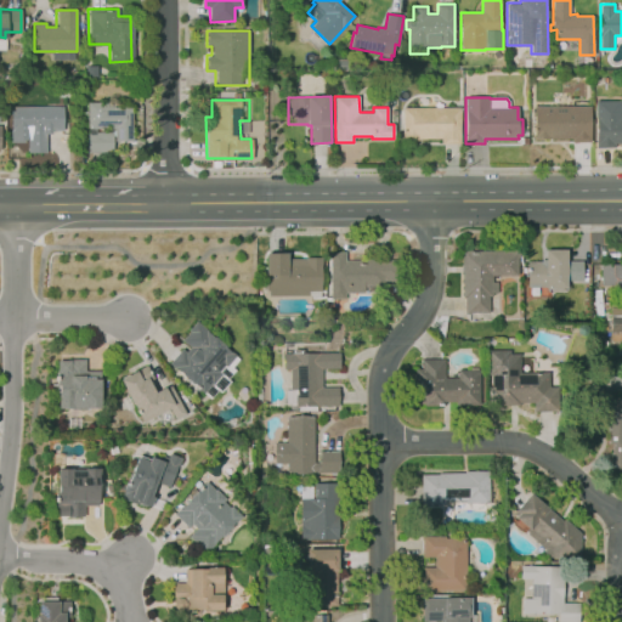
[(86,101),(133,101),(134,141),(116,141),(116,128),(86,129),(86,101)]
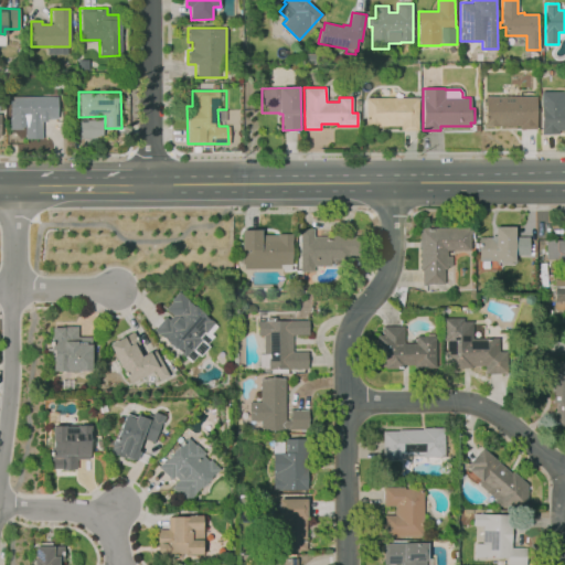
[(558,135),(542,135),(542,129),(542,108),(542,92),(564,92),(564,106),(564,130),(558,130),(558,135)]
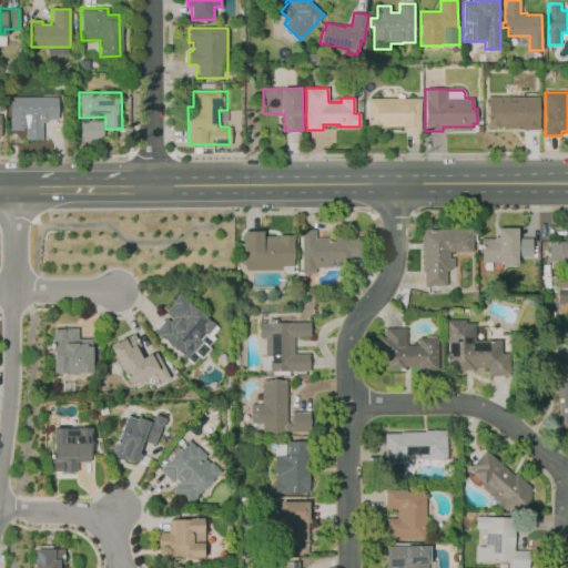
[(539,130),(523,130),(523,127),(488,127),(488,98),(539,97),(539,130)]
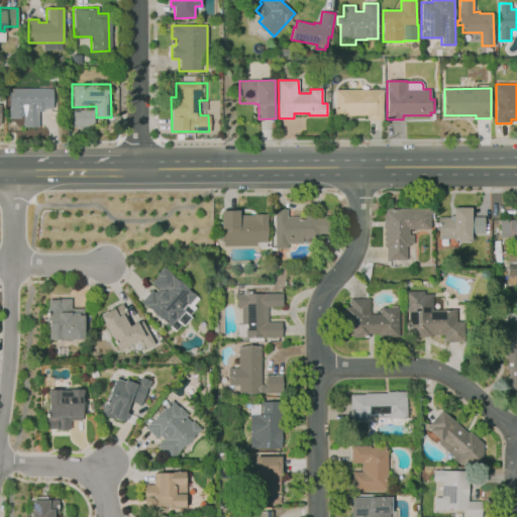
[(8,89),(52,89),(52,108),(37,109),(37,125),(22,126),(22,109),(8,109),(8,89)]
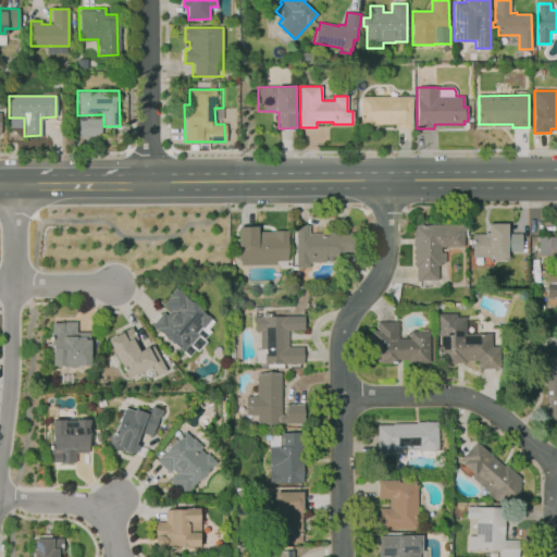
[(395,128),(395,124),(375,124),(375,126),(361,127),(361,97),(412,96),(413,128),(395,128)]
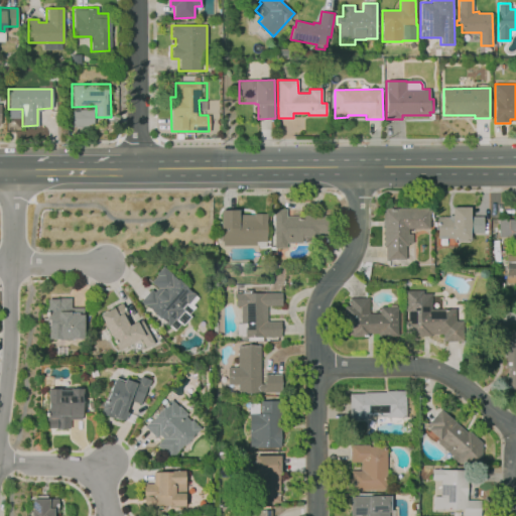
[(72,110),(93,110),(93,126),(73,126),(72,110)]
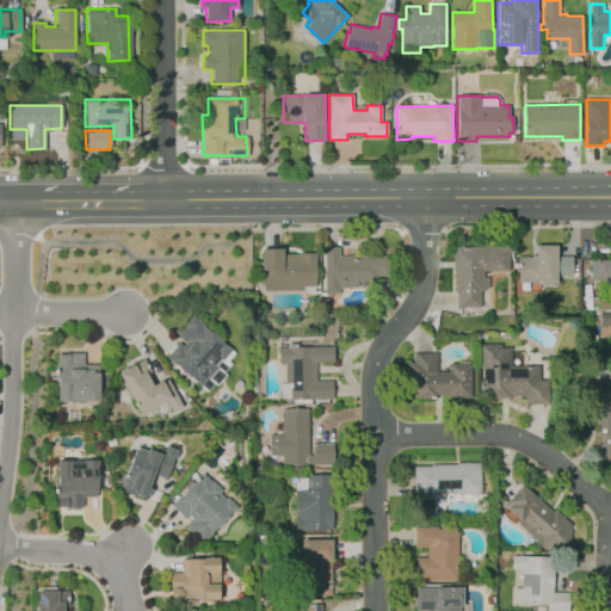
[(452,246),(506,245),(507,270),(482,270),(482,278),(487,277),(487,289),(482,289),(482,291),(479,291),(480,307),(456,307),(455,294),(454,294),(452,246)]
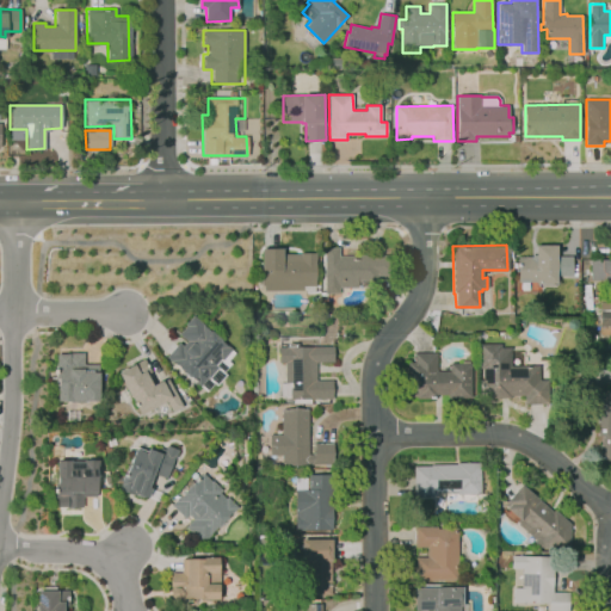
[(535,245),(555,245),(555,257),(572,257),(572,276),(555,276),(555,283),(553,283),(553,285),(542,285),(542,282),(517,282),(517,257),(530,257),(530,255),(534,255),(535,245)]
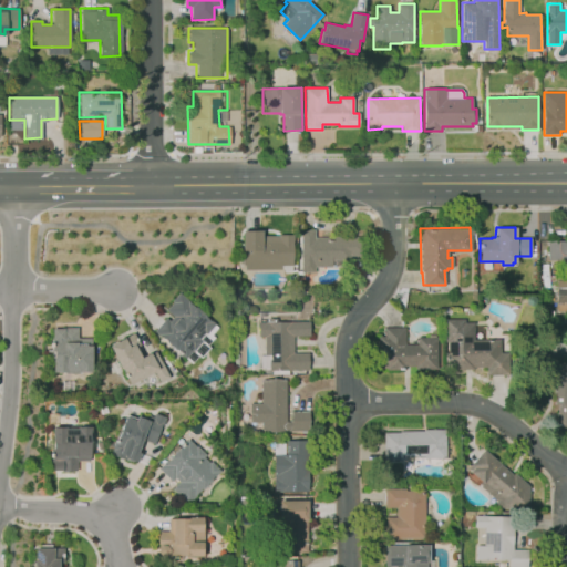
[(243,232),(261,230),(261,236),(278,236),(278,235),(292,235),(292,266),(280,266),(280,269),(245,269),(245,265),(243,265),(243,232)]
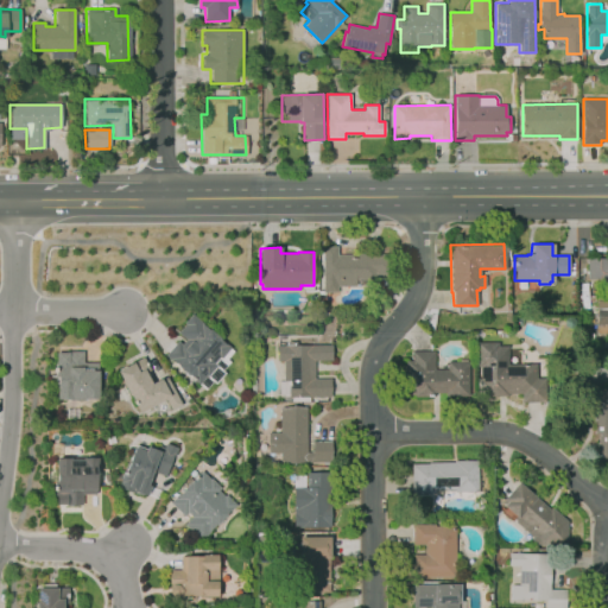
[(323,247),(336,247),(336,254),(355,254),(355,252),(374,251),(374,253),(381,253),(381,274),(374,274),(374,286),(339,286),(339,292),(323,292),(323,247)]
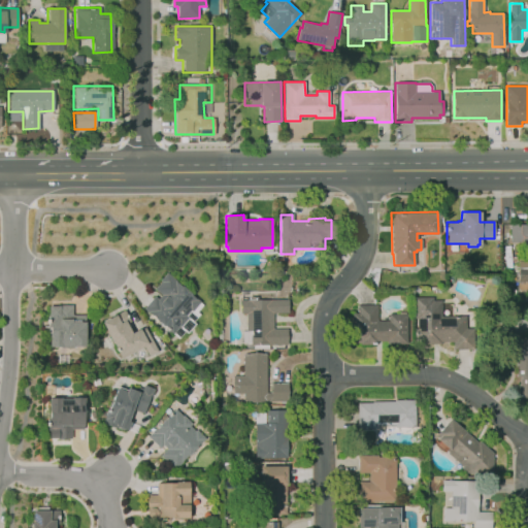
[(527,245),(525,246),(525,241),(510,241),(510,224),(527,223),(527,225),(527,245)]
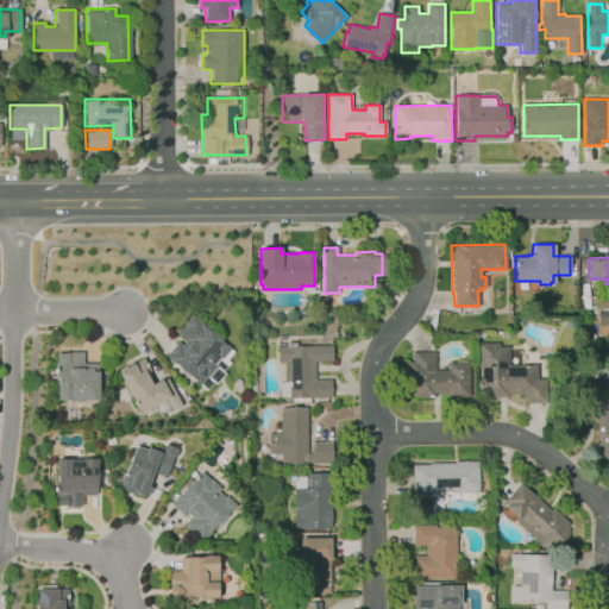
[(192,314),(232,349),(221,359),(220,358),(214,364),(218,366),(208,377),(207,376),(200,384),(167,356),(177,341),(181,345),(186,340),(179,333),(186,325),(183,324),(192,314)]
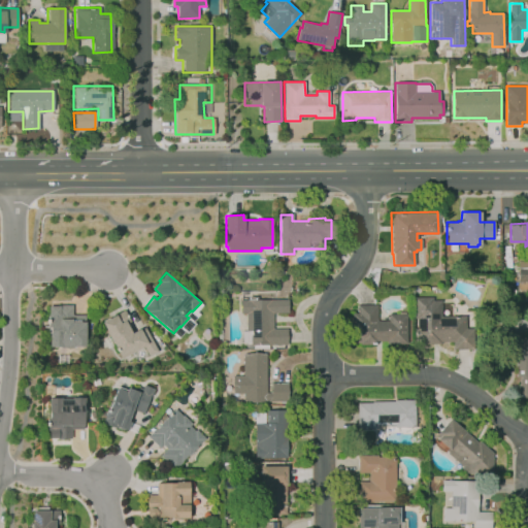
[(240,300),(249,300),(249,297),(257,296),(257,299),(287,299),(287,312),(272,312),(273,328),(288,327),(288,344),(251,345),(251,332),(245,332),(245,314),(240,314),(240,300)]
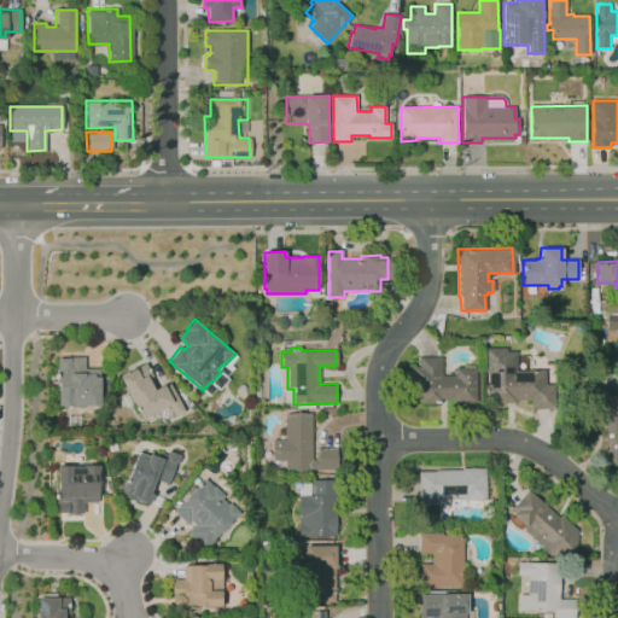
[(484,348),(506,348),(506,351),(516,351),(516,369),(544,369),(544,384),(553,384),(554,409),(530,409),(530,400),(516,400),(516,402),(495,402),(495,400),(484,400),(484,385),(488,384),(487,371),(484,371),(484,348)]
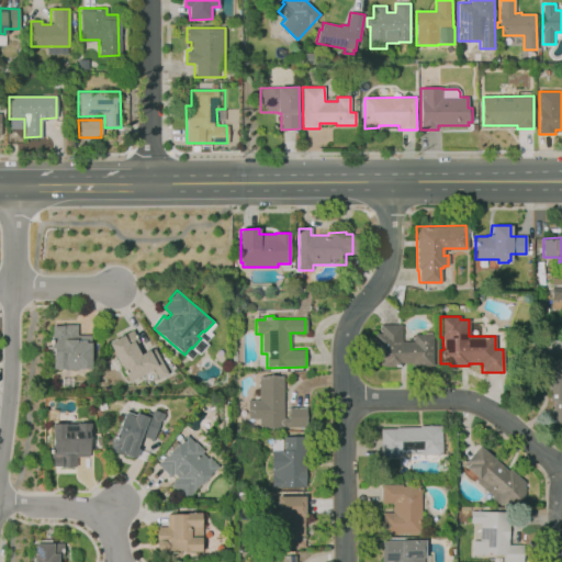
[(380,324),(402,324),(402,340),(412,340),(412,333),(431,333),(431,366),(412,366),(412,362),(402,362),(402,366),(375,366),(375,334),(380,334),(380,324)]
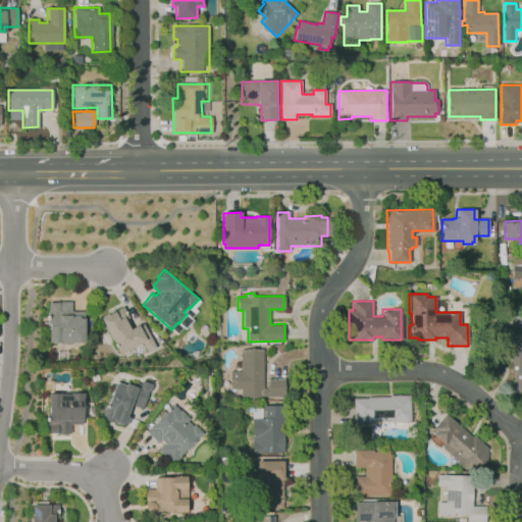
[(48,302),(71,302),(71,311),(84,311),(84,342),(48,342),(48,302)]
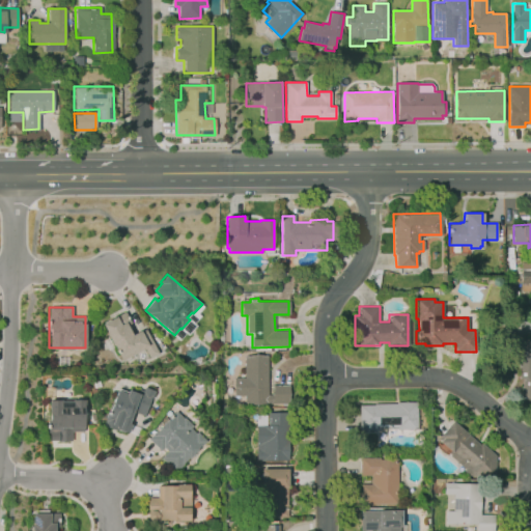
[(124,312),(131,324),(129,325),(134,334),(144,328),(159,353),(149,358),(144,348),(123,361),(103,324),(124,312)]
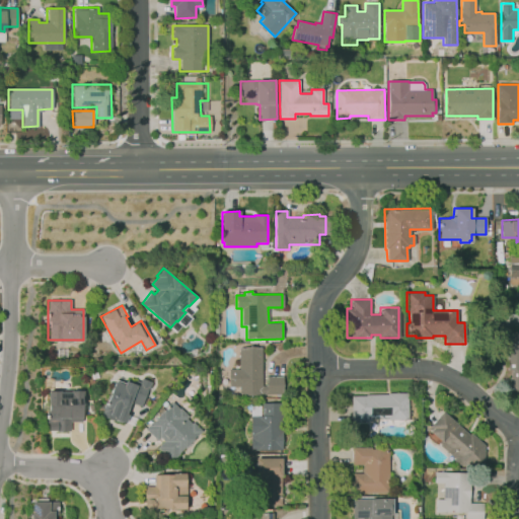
[(518,331),(518,391),(508,392),(508,376),(510,376),(510,370),(507,370),(506,345),(497,345),(497,329),(508,328),(508,332),(518,331)]
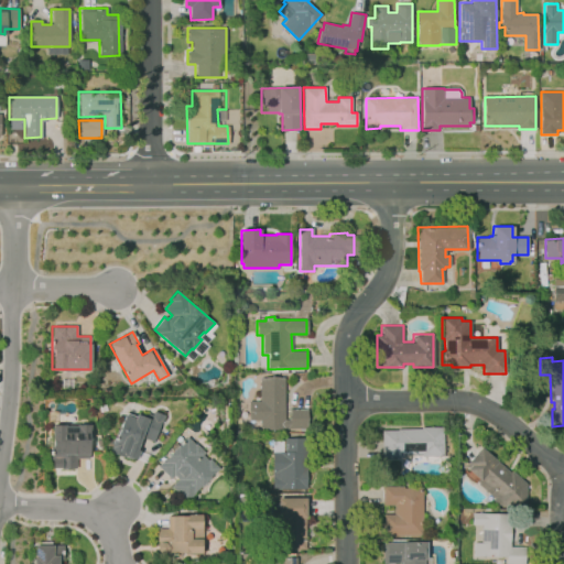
[(260,378),(283,378),(284,419),(289,419),(289,409),(306,409),(306,429),(283,429),(283,431),(260,431),(260,420),(249,420),(249,402),(260,401),(260,378)]
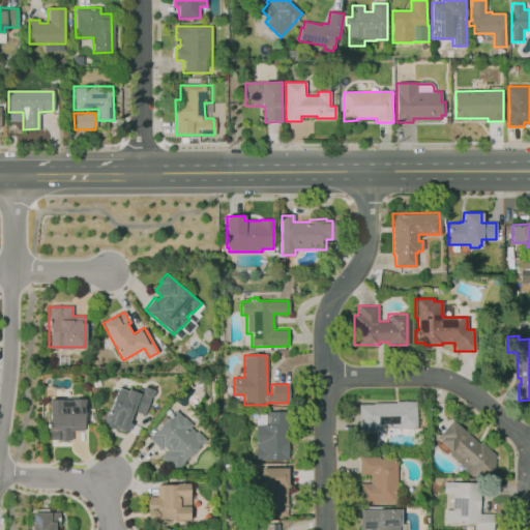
[(143,386),(153,390),(144,416),(133,412),(128,422),(131,423),(128,433),(119,430),(118,431),(102,425),(107,413),(109,413),(117,389),(126,392),(128,387),(138,390),(139,389),(142,390),(143,386)]
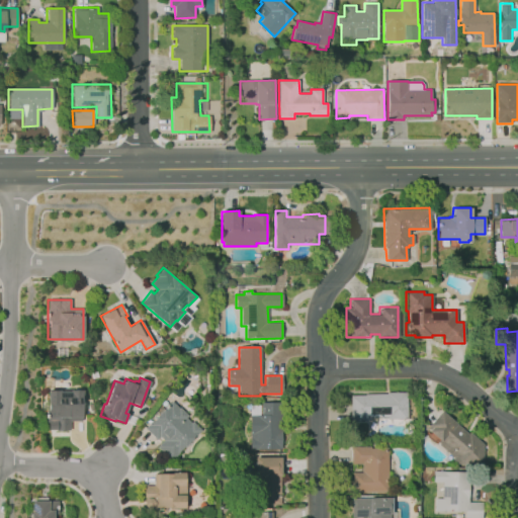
[(47,391),(82,390),(82,420),(70,420),(70,430),(48,430),(47,391)]
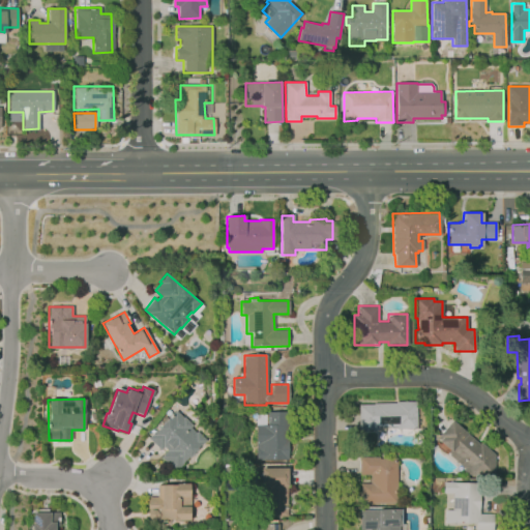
[(358,405),(373,405),(373,403),(394,403),(394,401),(416,401),(416,429),(396,430),(396,427),(378,427),(378,430),(359,430),(358,405)]
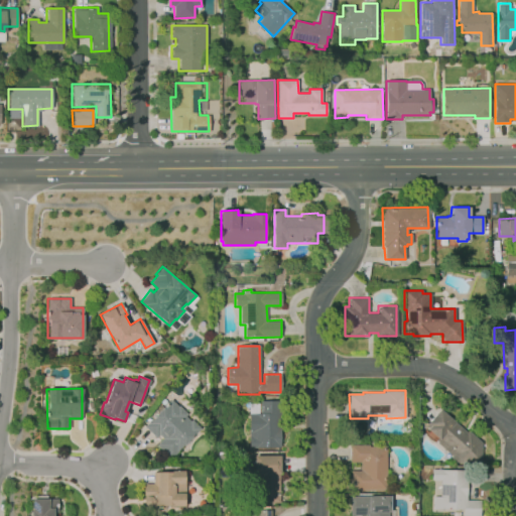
[(144,427),(170,400),(200,428),(170,460),(155,445),(162,438),(158,434),(155,437),(144,427)]
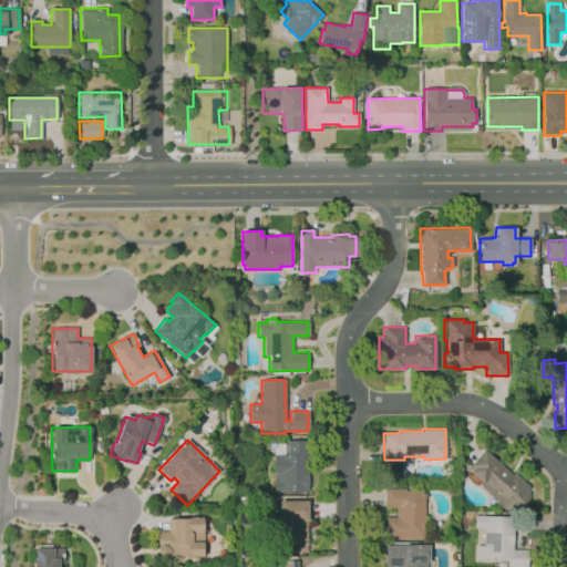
[(285,441),(306,440),(307,490),(274,491),(272,454),(285,454),(285,441)]
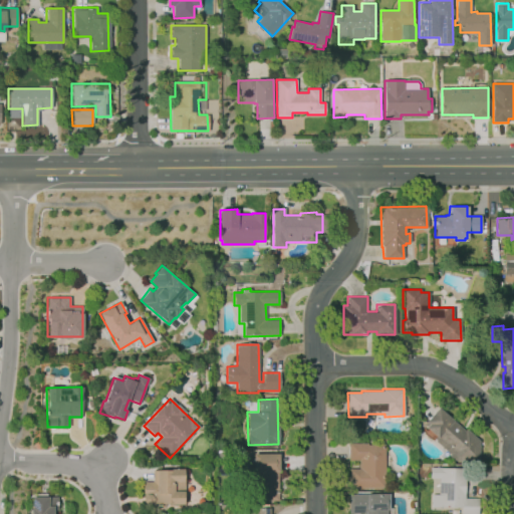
[(438,408),(465,431),(466,429),(480,441),(479,461),(449,461),(450,454),(435,442),(438,439),(426,428),(429,425),(426,422),(438,408)]
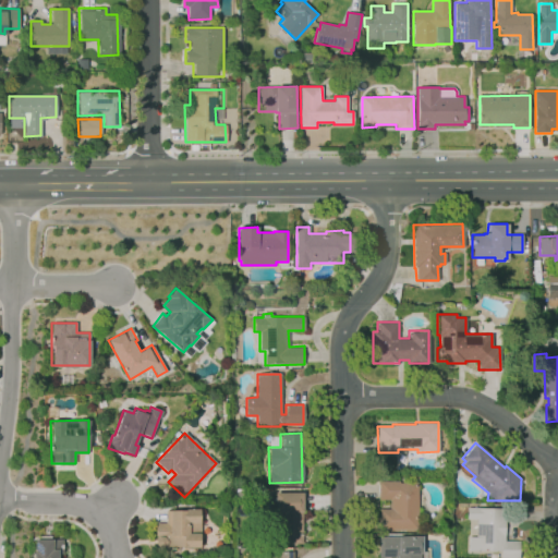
[(378,481),(399,481),(399,483),(417,483),(417,530),(379,530),(379,508),(389,508),(389,499),(378,499),(378,481)]
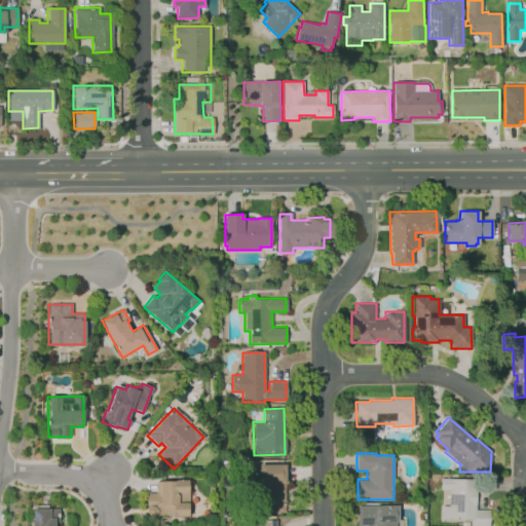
[(259,464),(286,463),(286,483),(284,483),(285,514),(263,514),(262,491),(257,491),(257,480),(259,480),(259,464)]
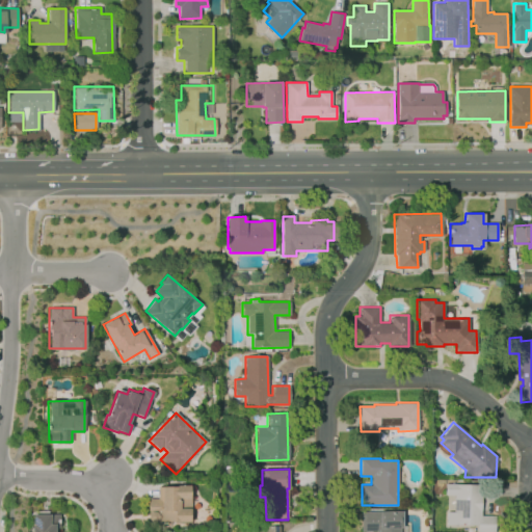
[(445,483),(481,484),(481,515),(495,515),(495,531),(477,531),(477,525),(447,525),(447,511),(453,512),(454,495),(445,494),(445,483)]
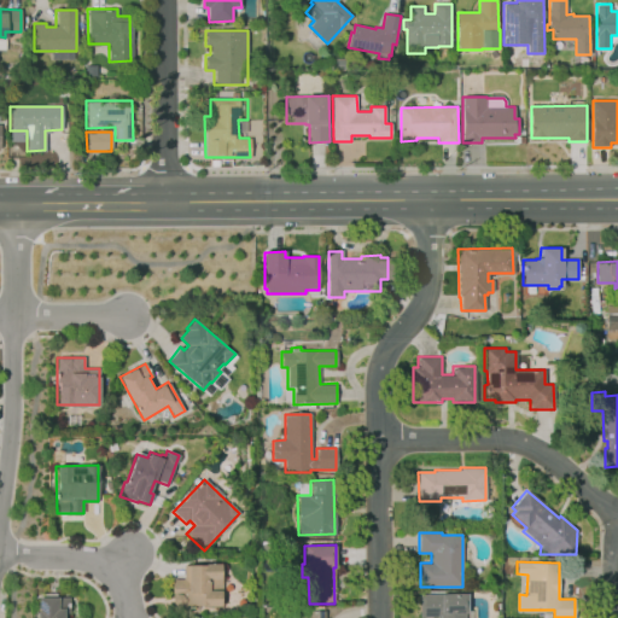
[(182,565),(219,565),(219,588),(208,588),(208,590),(220,590),(220,606),(172,606),(172,579),(182,579),(182,565)]
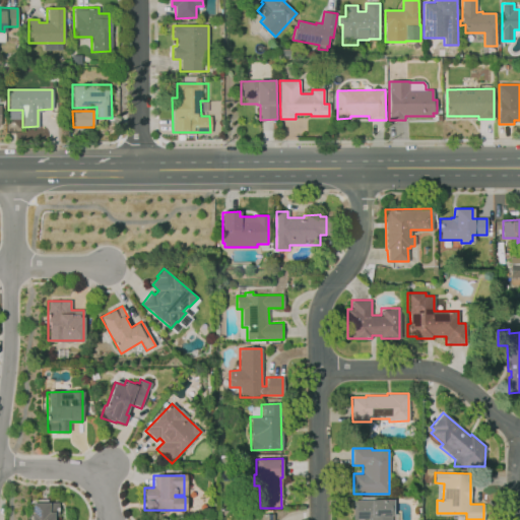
[(353,500),(393,500),(393,517),(391,516),(391,519),(368,519),(353,519),(353,500)]
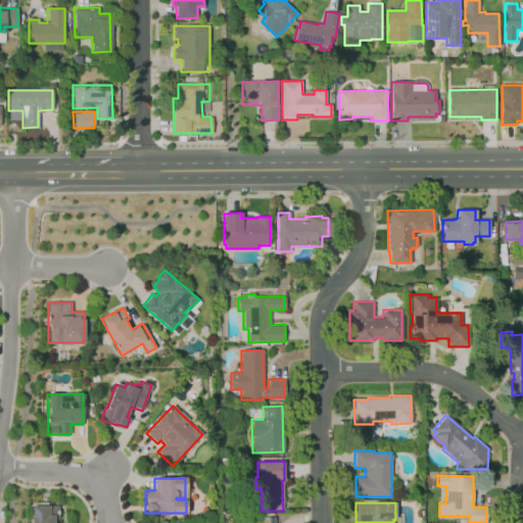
[(32,522),(32,506),(58,506),(58,519),(54,519),(54,522),(32,522)]
